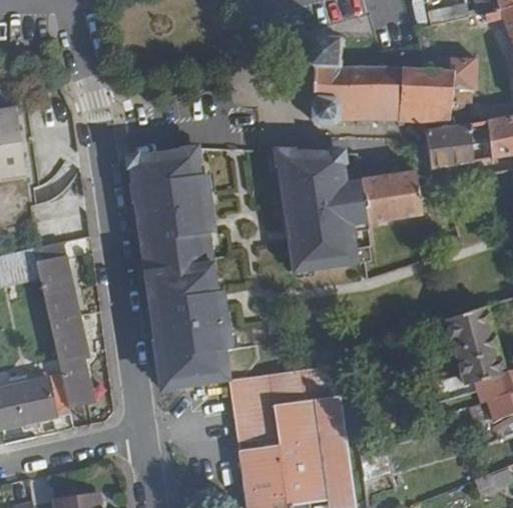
[(512,6),(512,0),(498,0),(501,10),(512,6)]
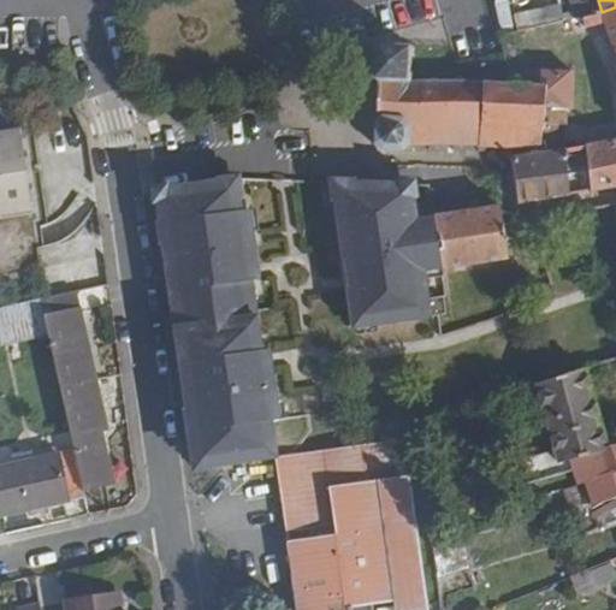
[(563,19),(560,4),(548,7),(551,23),(563,19)]
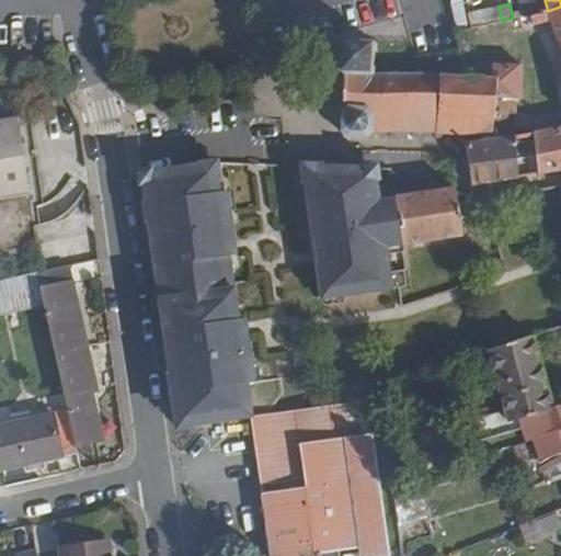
[(502,21),(499,7),(489,9),(492,23),(502,21)]
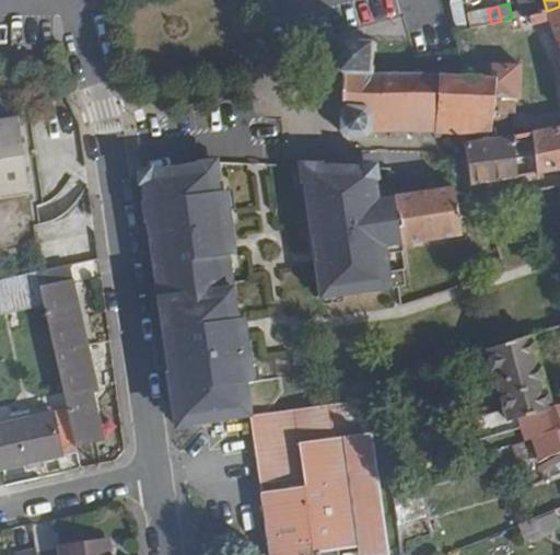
[(559,170),(559,7),(547,11),(529,13),(532,23),(550,20),(559,48),(559,127),(531,133),(538,174),(559,170)]
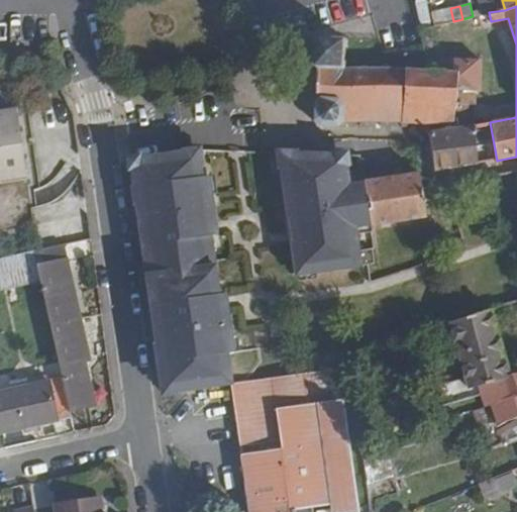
[(453,21),(450,8),(441,11),(444,24),(453,21)]
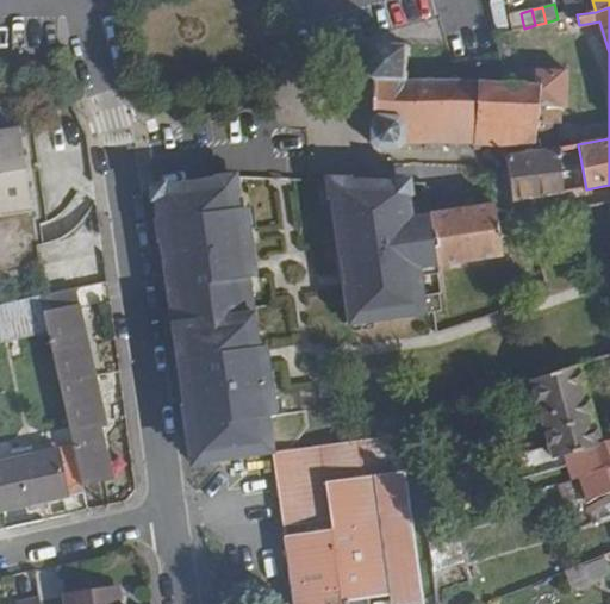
[(524,29),(521,13),(508,16),(512,32),(524,29)]
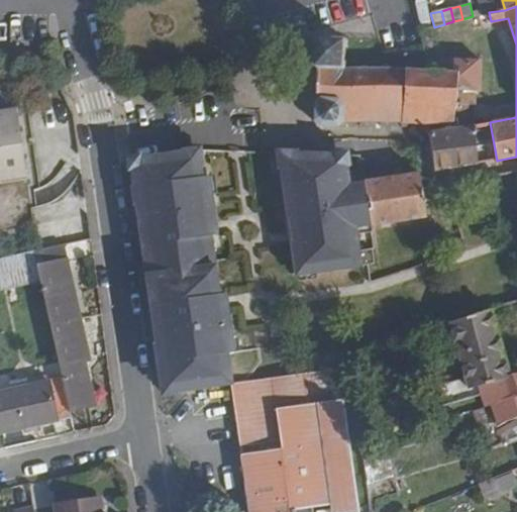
[(482,91),(483,60),(459,58),(459,71),(439,71),(345,64),(345,39),(319,37),(314,116),(321,124),(337,124),(343,119),(448,125),(451,129),(455,128),(459,89),(476,90),(482,91)]
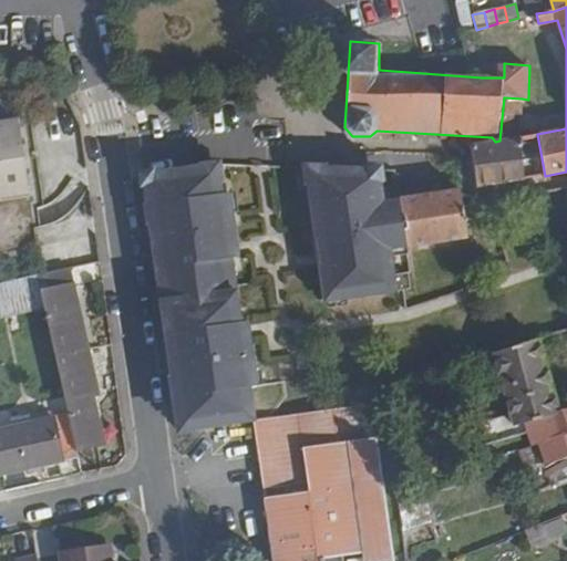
[(504,78),(504,63),(506,44),(477,43),(482,78),(504,78)]
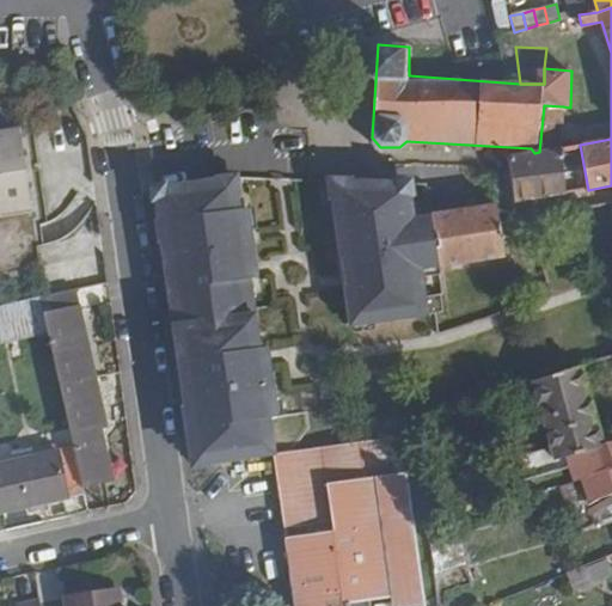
[(586,108),(589,71),(571,71),(570,108),(586,108)]
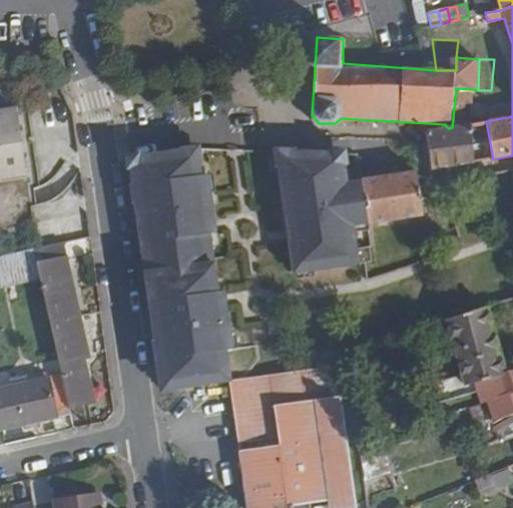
[(471,102),(472,89),(456,88),(452,127),(464,125),(466,102),(471,102)]
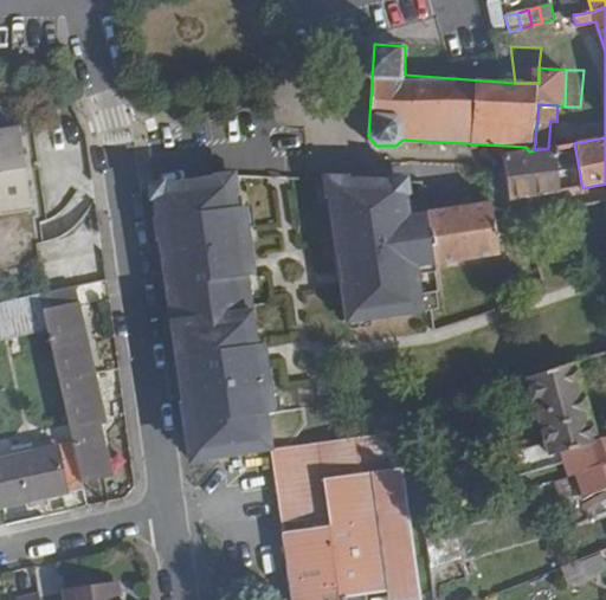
[(0,270),(39,265),(23,135),(0,137),(0,270)]
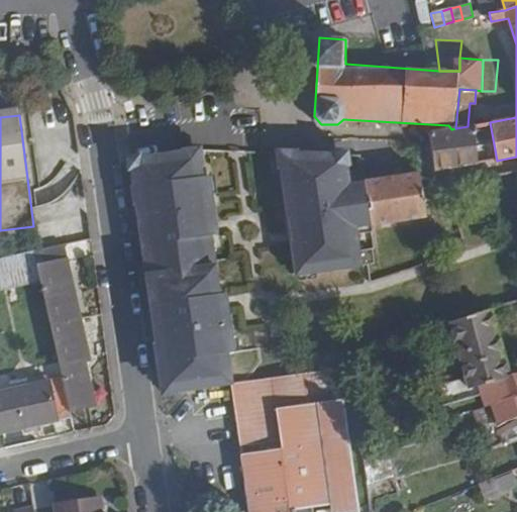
[(477,164),(471,126),(468,126),(455,128),(451,129),(430,133),(438,171),(477,164)]
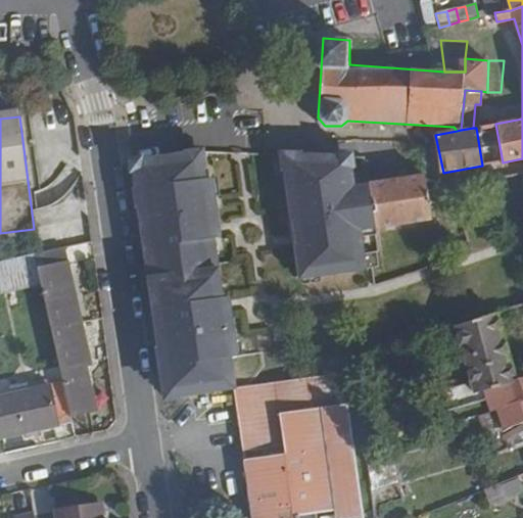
[(217,230),(209,177),(201,177),(198,149),(131,160),(142,240),(217,230)]
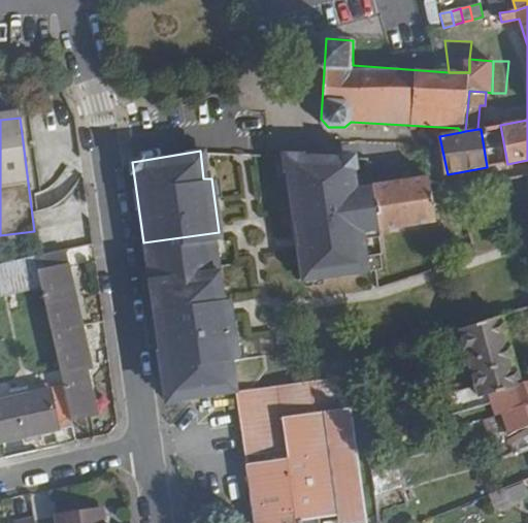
[(329,198),(326,162),(283,160),(291,217),(326,199),(329,198)]
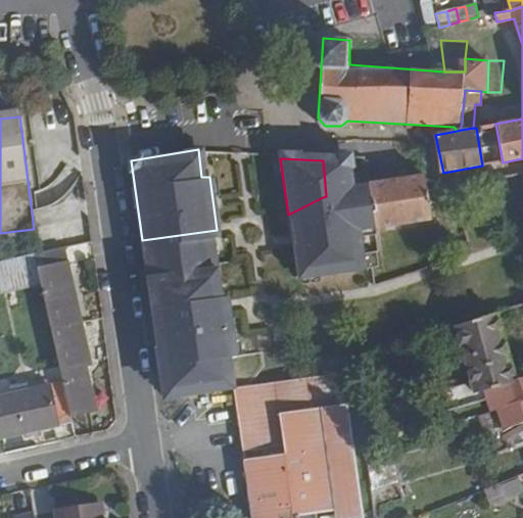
[(376,231),(368,188),(352,191),(347,160),(323,160),(326,196),(323,197),(324,212),(354,207),(362,252),(358,253),(361,273),(374,271),(372,260),(378,260),(377,254),(364,255),(361,232),(376,231)]
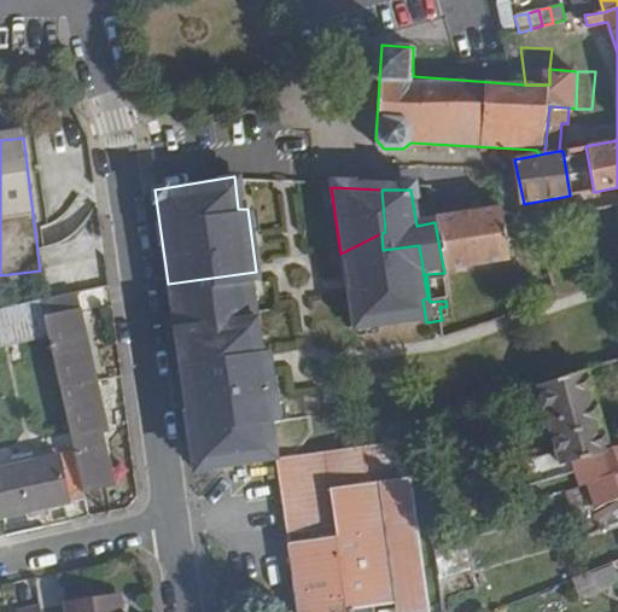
[(512,260),(502,209),(435,222),(444,273),(512,260)]
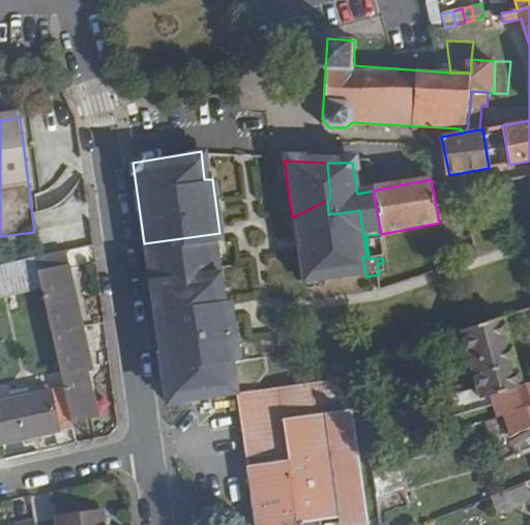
[(366,256),(359,210),(328,214),(327,200),(292,217),(303,286),(365,276),(362,257),(366,256)]
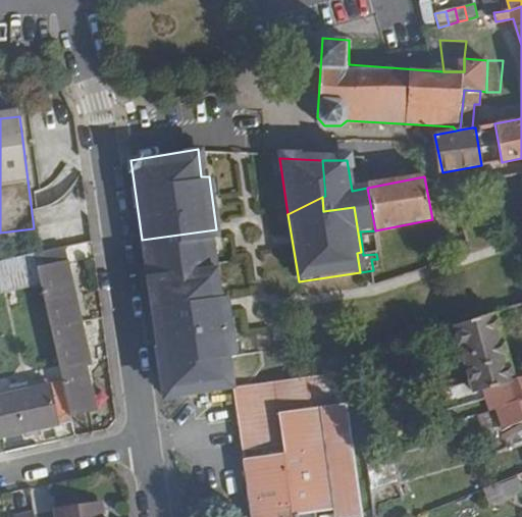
[(219,295),(210,238),(217,236),(216,229),(142,240),(151,304),(219,295)]
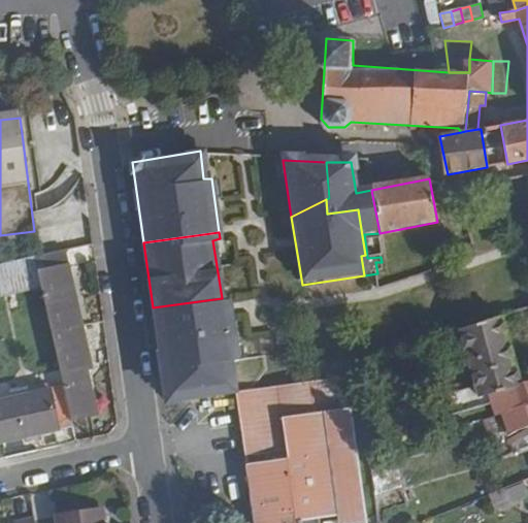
[(90,364),(68,264),(38,270),(64,384),(70,415),(92,410),(83,365),(90,364)]
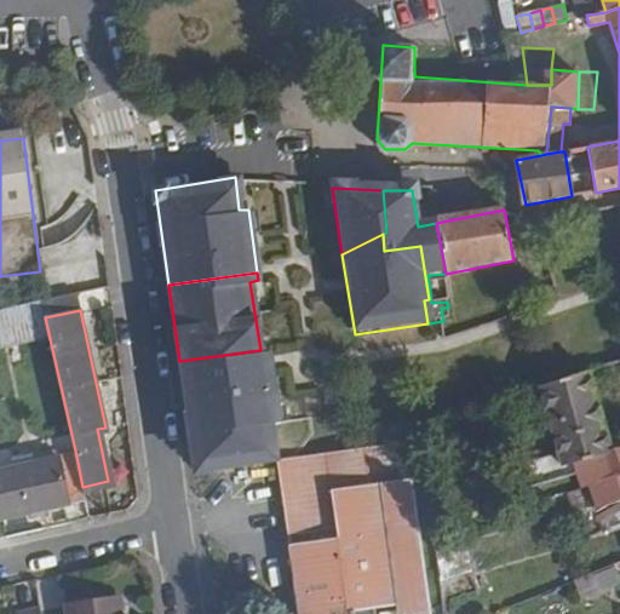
[(279,420),(268,349),(260,350),(179,361),(194,469),(276,457),(270,422),(279,420)]
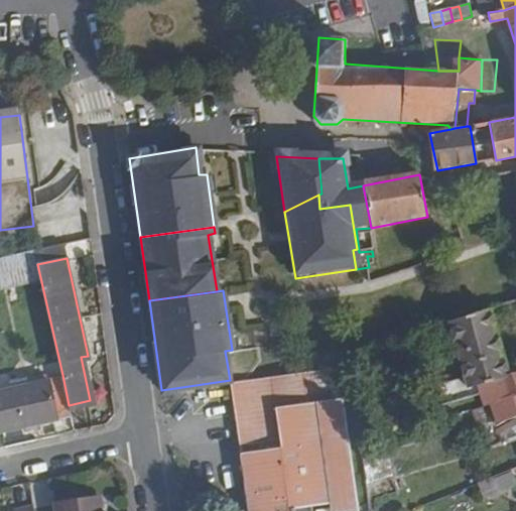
[(503,368),(486,309),(447,321),(463,375),(425,385),(430,405),(485,391),(500,387),(497,369),(503,368)]
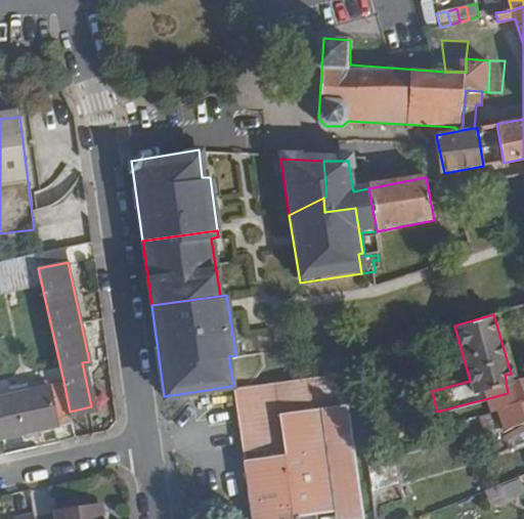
[(357,518),(340,371),(233,386),(250,518),(312,518),(312,513),(333,511),(333,518),(357,518)]
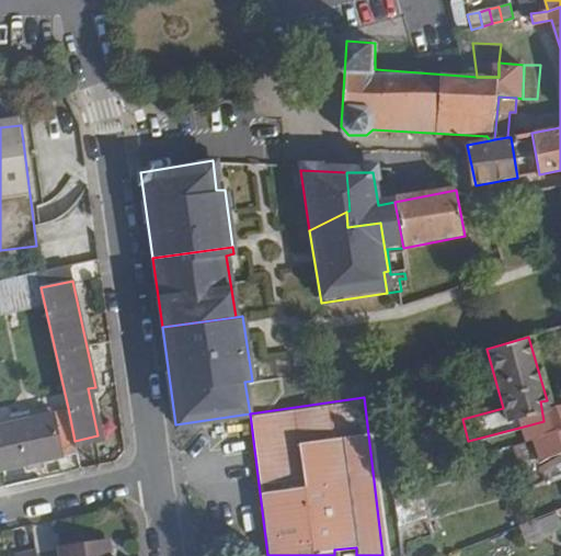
[(560,397),(547,400),(540,401),(544,421),(527,426),(535,460),(560,453),(560,397)]
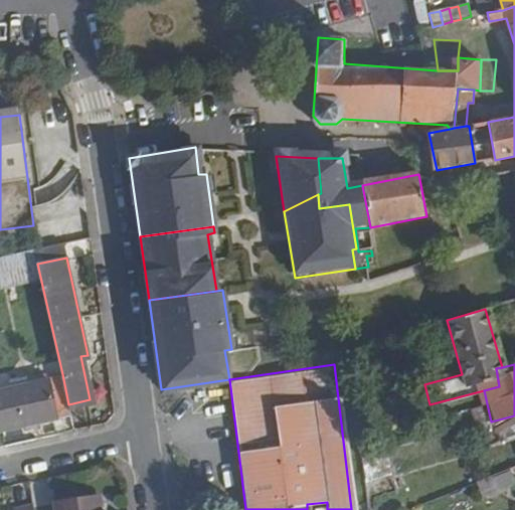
[(68,404),(62,374),(0,387),(0,423),(1,429),(70,413),(68,404)]
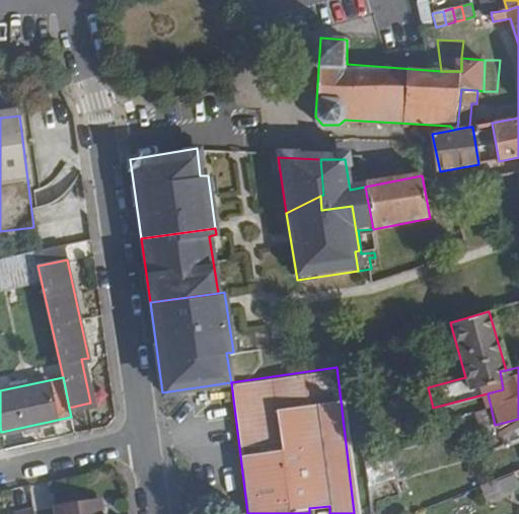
[(514,487),(507,470),(455,492),(462,507),(514,487)]
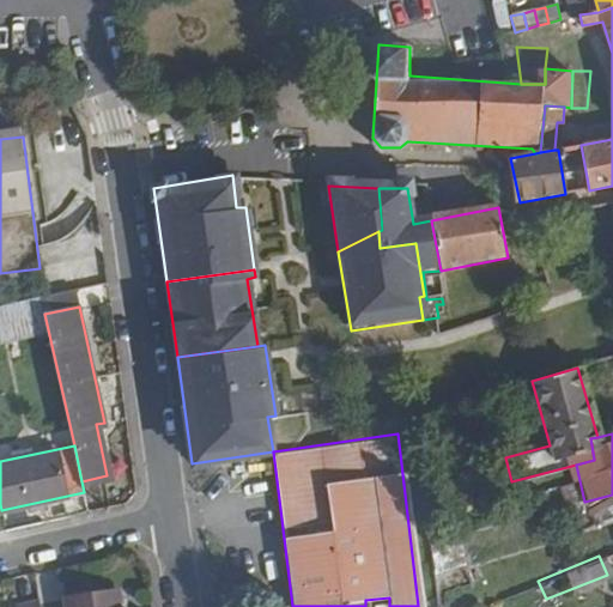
[(120,606),(117,587),(64,594),(65,606),(120,606)]
